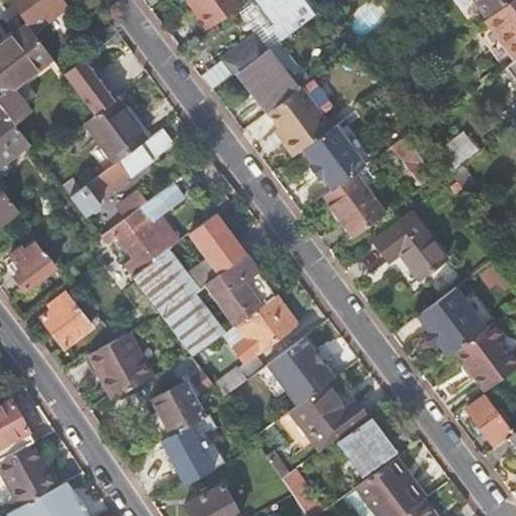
[(18,0),(12,5),(33,34),(39,41),(74,15),(61,0),(18,0)]
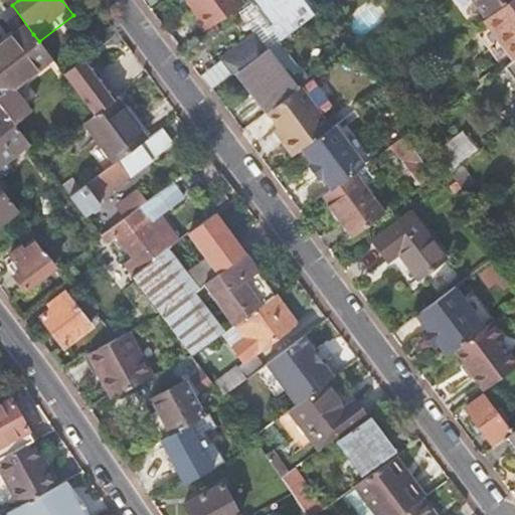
[(186,0),(208,28),(245,0),(186,0)]
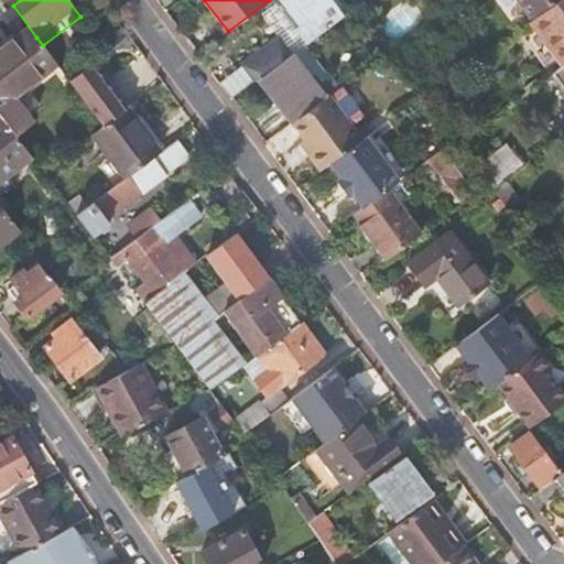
[(345,15),(333,0),(286,0),(289,3),(293,0),(300,0),(312,15),(299,26),(308,41),(345,15)]
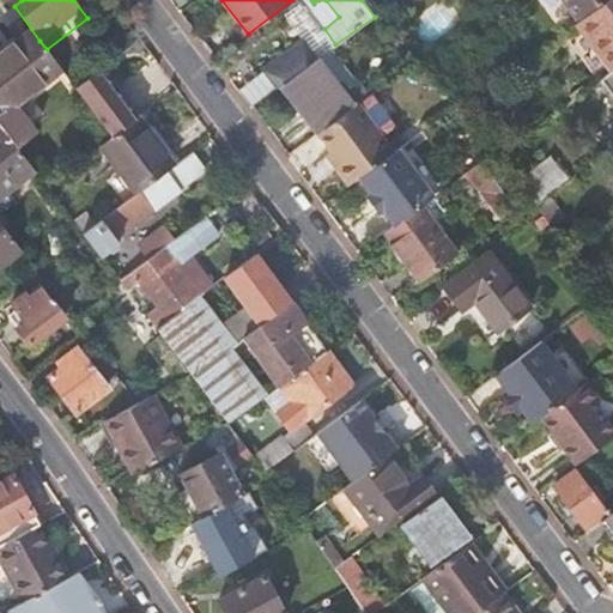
[(580,19),(612,64),(612,0),(605,0),(590,11),(580,19)]
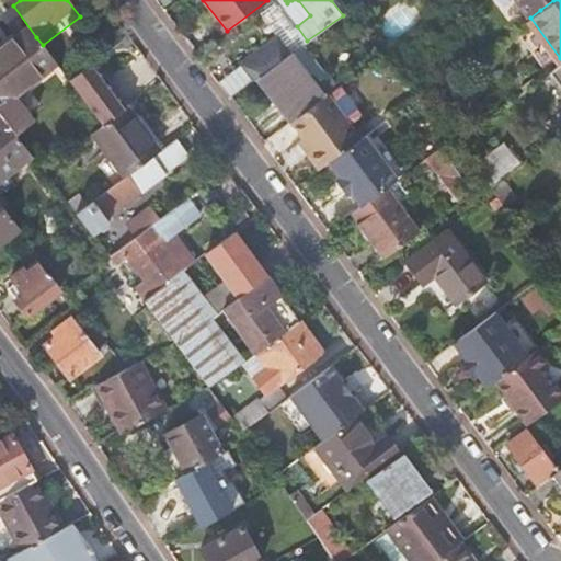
[(533,0),(540,10),(553,0),(533,0)]
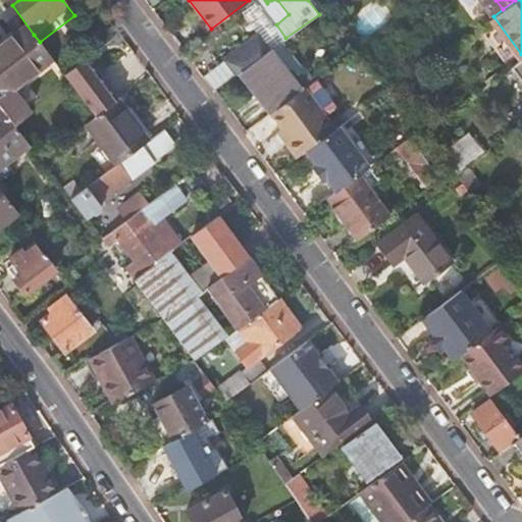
[(518,57),(520,60),(521,58),(521,54),(493,16),(489,19),(493,25),(483,33),(508,64),(518,57)]
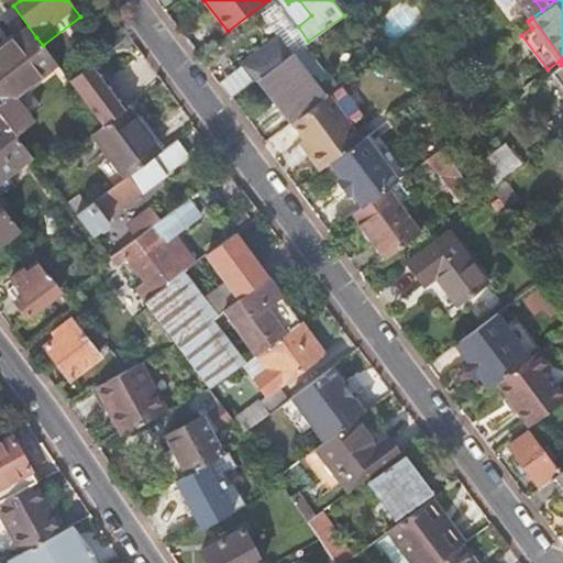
[(0,64),(0,114),(1,117),(2,119),(63,73),(43,45),(36,37),(0,64)]
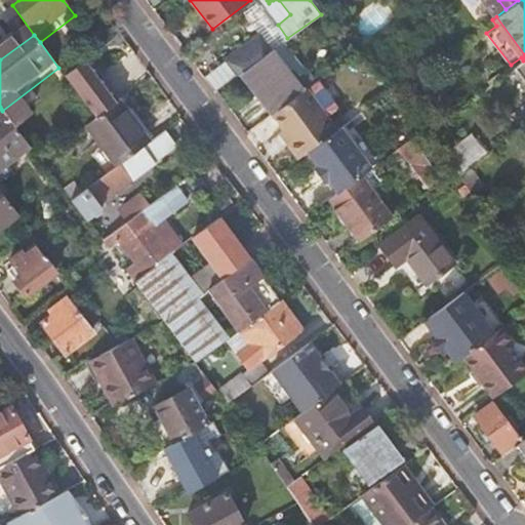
[(227,64),(236,77),(245,70),(261,57),(252,45),(227,64)]
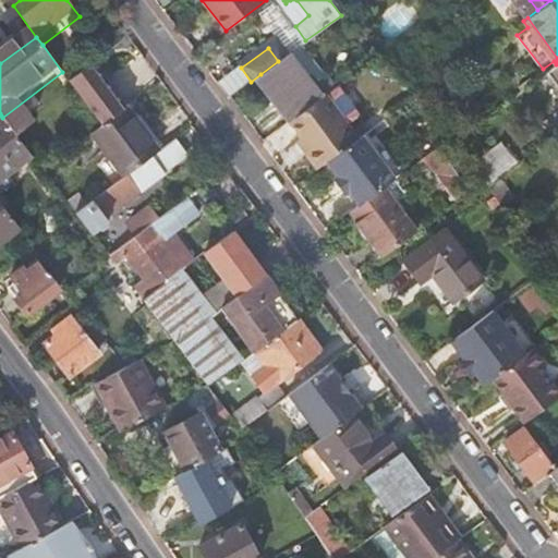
[(306,77),(289,53),(278,61),(261,74),(294,118),(319,99),(325,95),(335,87),(325,75),(317,81),(312,74),(306,77)]
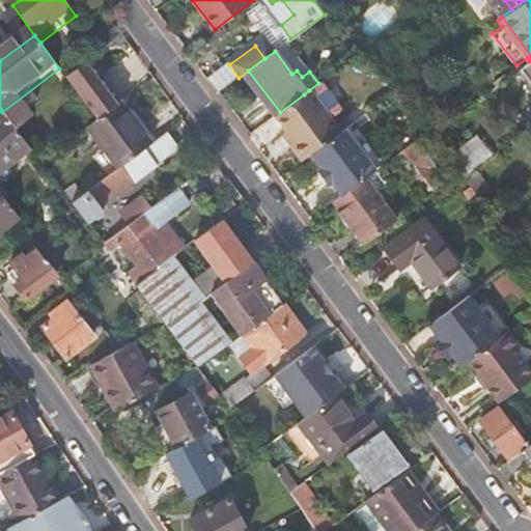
[(99,77),(87,60),(65,77),(96,119),(118,103),(99,77)]
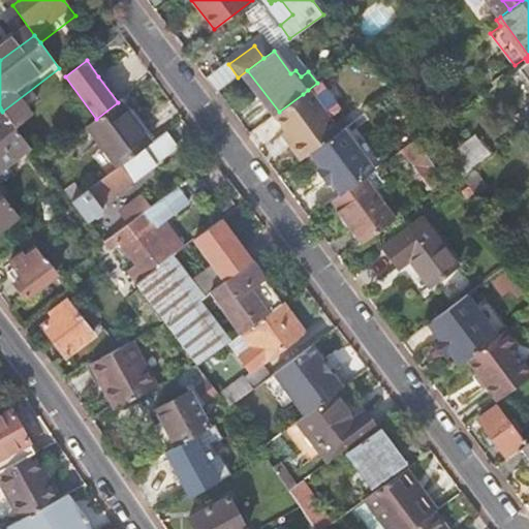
[(98,76),(118,102),(119,102),(122,99),(103,73),(98,76)]
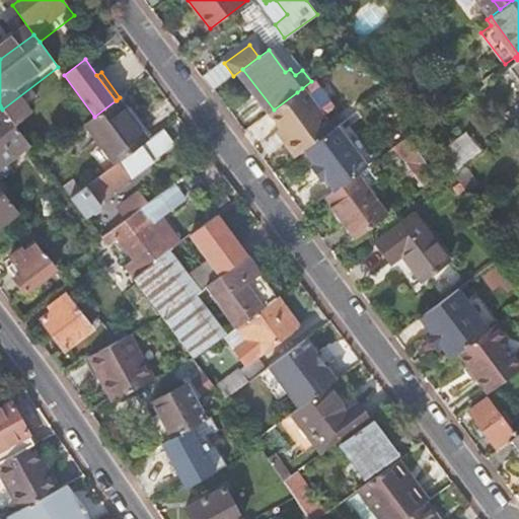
[(297,92),(274,109),(270,113),(281,129),(288,138),(284,141),(295,156),(304,150),(321,137),(334,129),(302,88),(297,92)]
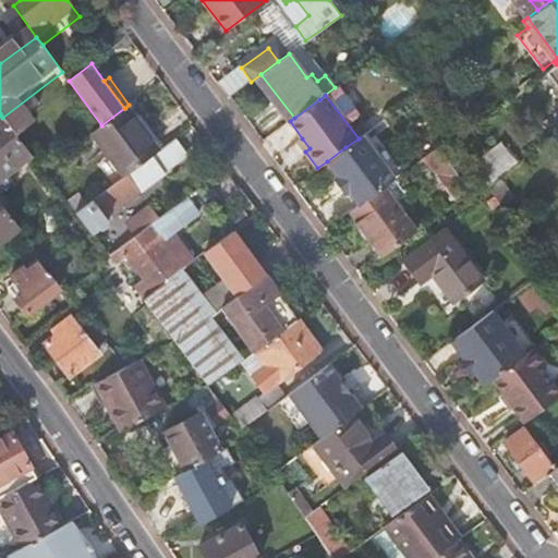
[(101,125),(91,133),(124,177),(159,150),(138,124),(125,108),(124,108),(101,125)]
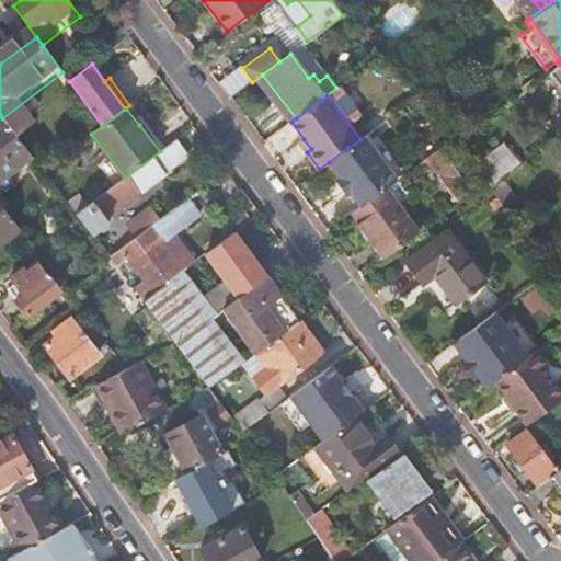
[(0,116),(0,181),(33,157),(2,118),(1,116),(0,116)]
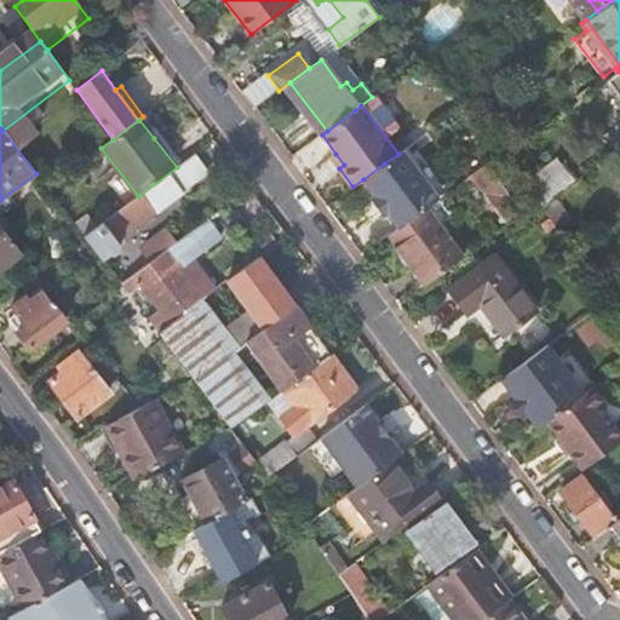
[(160,133),(154,138),(177,167),(183,162),(160,133)]
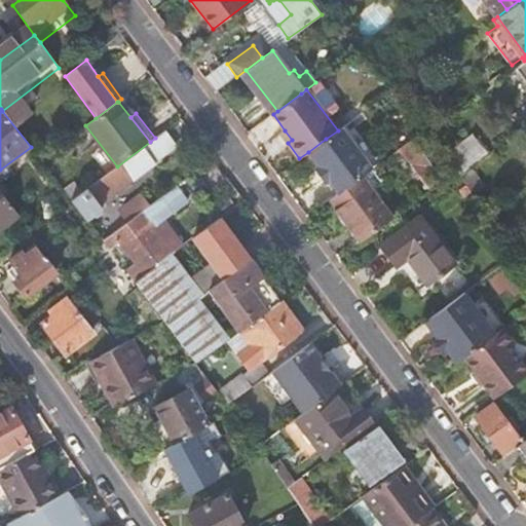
[(339,193),(361,177),(373,167),(341,127),(338,130),(326,139),(308,152),(318,165),(314,168),(326,182),(329,180),(339,193)]
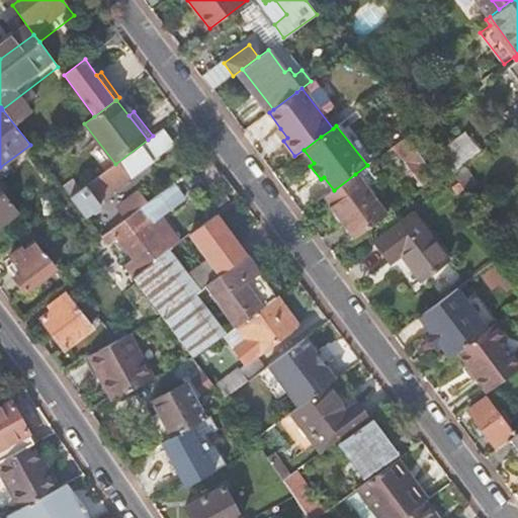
[(115,164),(71,197),(89,222),(94,219),(90,212),(100,205),(97,201),(173,144),(162,128),(153,136),(148,140),(115,164)]
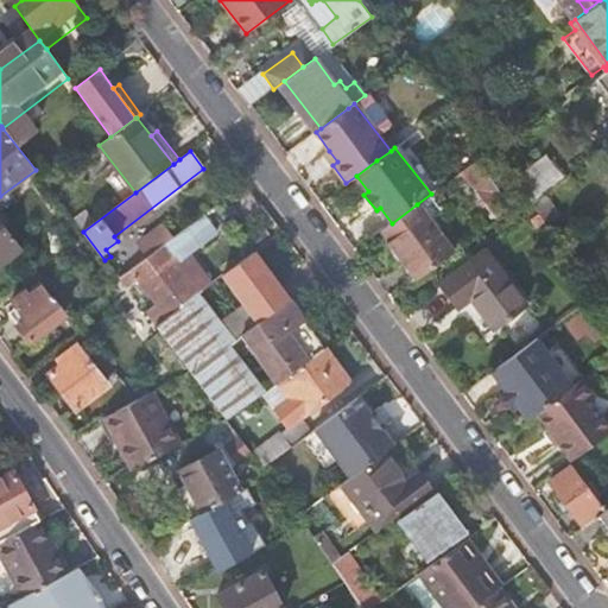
[(559,169),(549,154),(513,179),(493,151),(483,158),(512,201),(559,169)]
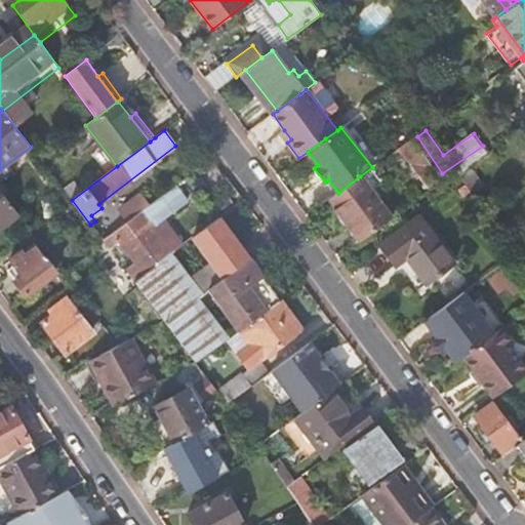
[(412,137),(400,147),(430,186),(442,176),(412,137)]
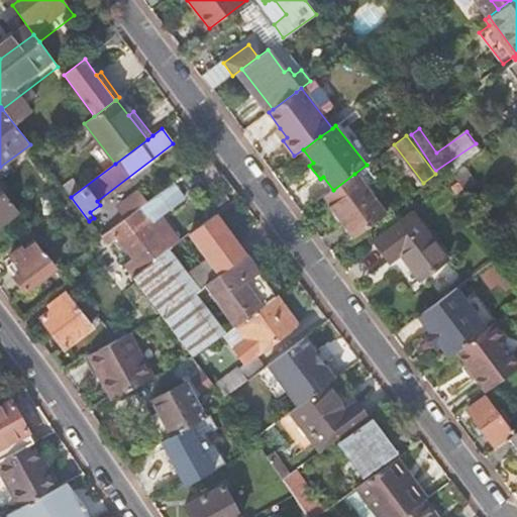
[(450,172),(481,212),(491,205),(460,164),(450,172)]
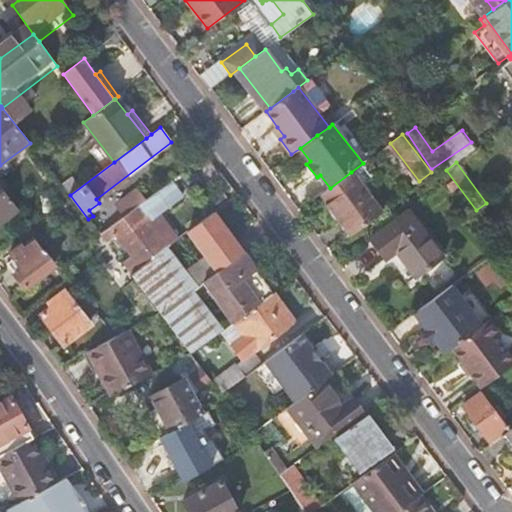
[(382,211),(351,172),(330,188),(321,194),(351,234),(382,211)]
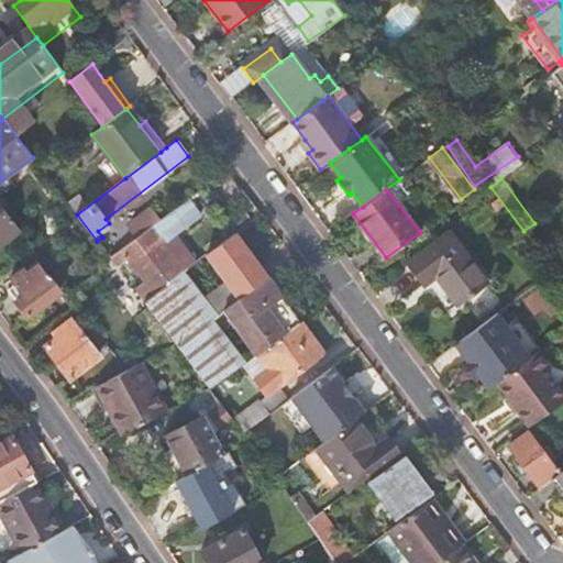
[(129,227),(100,245),(110,258),(169,214),(161,202),(152,209),(151,209),(129,227)]
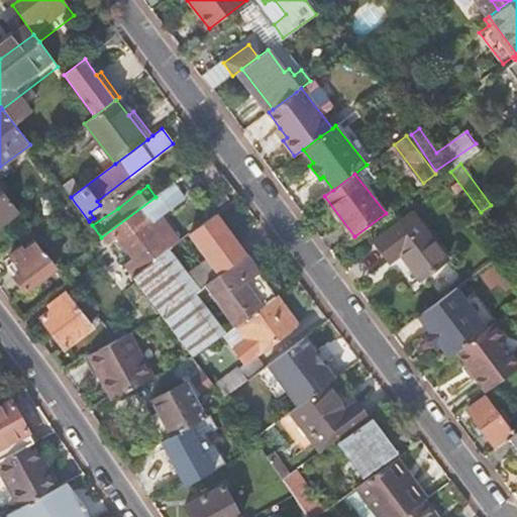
[(0,223),(17,211),(0,189),(0,223)]
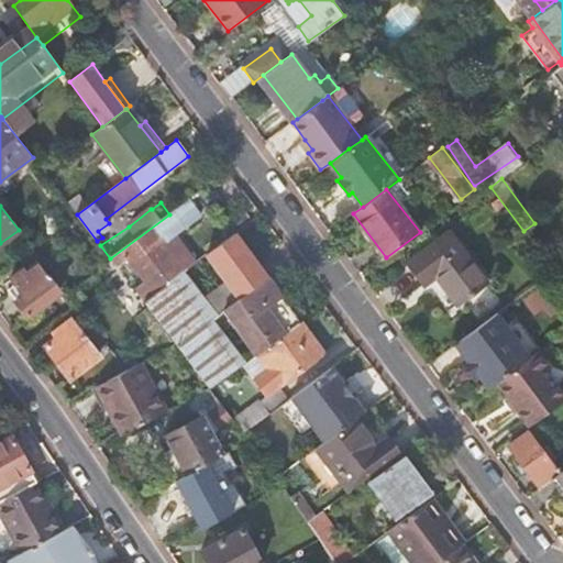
[(169,214),(110,258),(117,267),(127,260),(153,295),(183,273),(158,242),(187,221),(177,209),(169,214)]
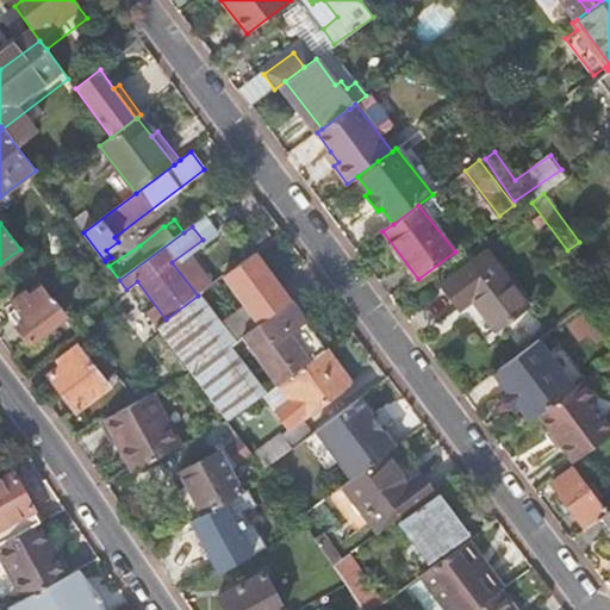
[(491,248),(446,281),(464,305),(478,294),(500,325),(531,303),(491,248)]
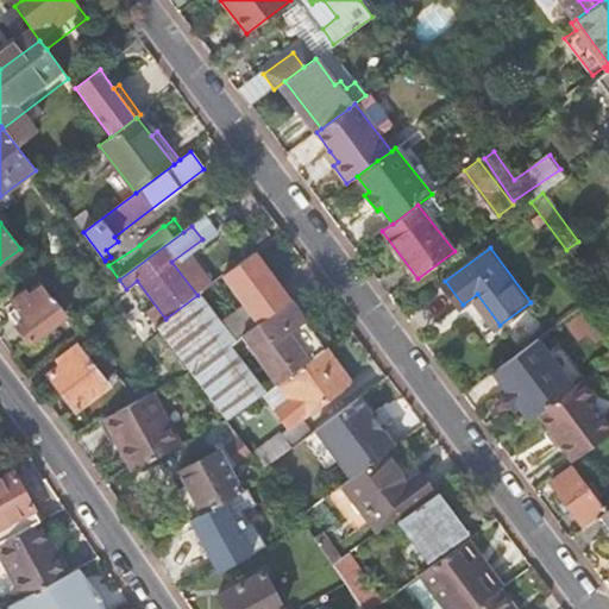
[(289,300),(253,252),(230,271),(253,302),(249,306),(261,321),(283,305),(289,300)]
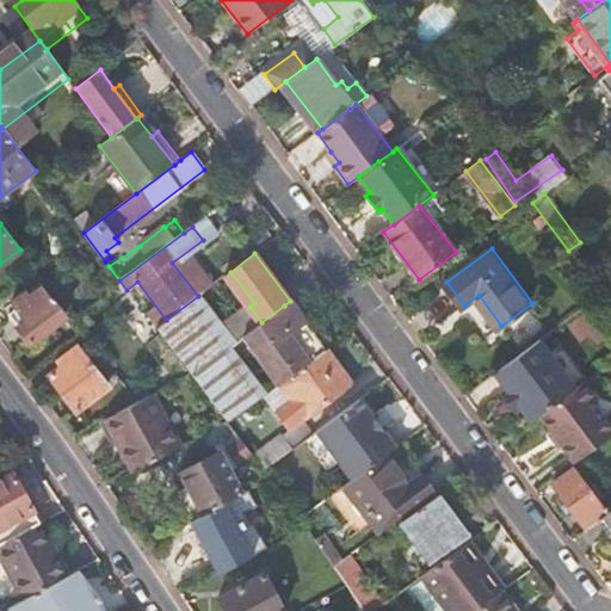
[(17,309),(8,315),(30,343),(65,318),(39,285),(26,294),(25,292),(12,303),(17,309)]
